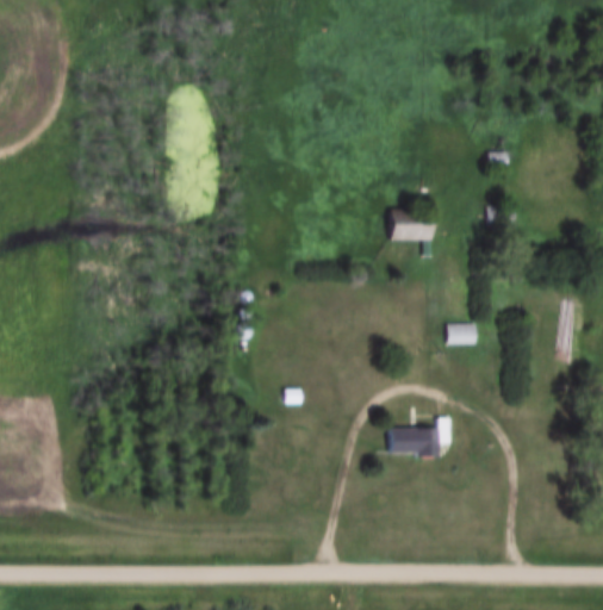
[(508,168),(508,153),(489,153),(489,168),(508,168)]
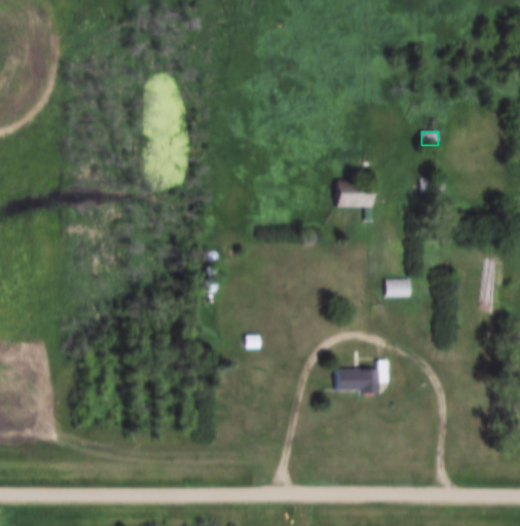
[(446,177),(421,177),(421,195),(446,195),(446,177)]
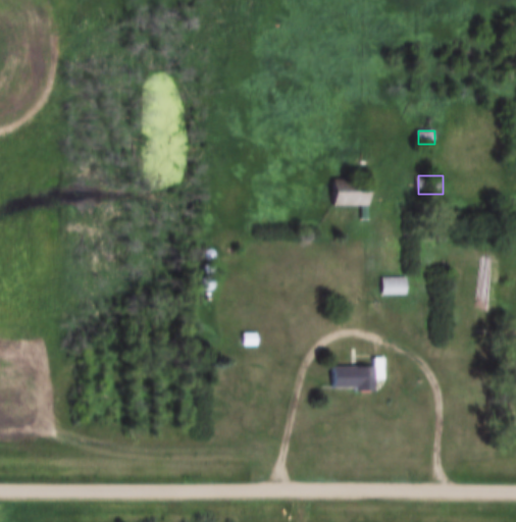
[(369,206),(369,179),(333,179),(333,206),(369,206)]
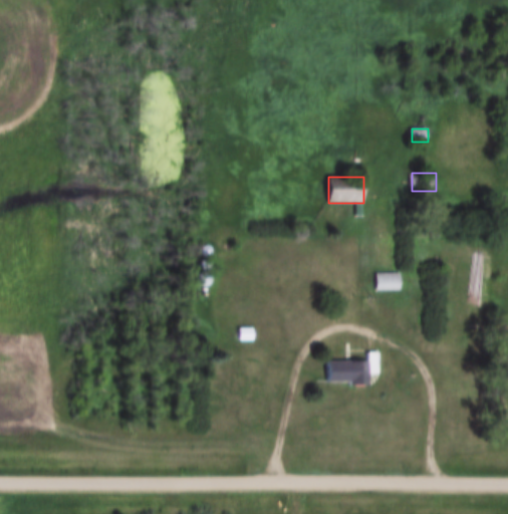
[(377,289),(403,289),(403,272),(377,272),(377,289)]
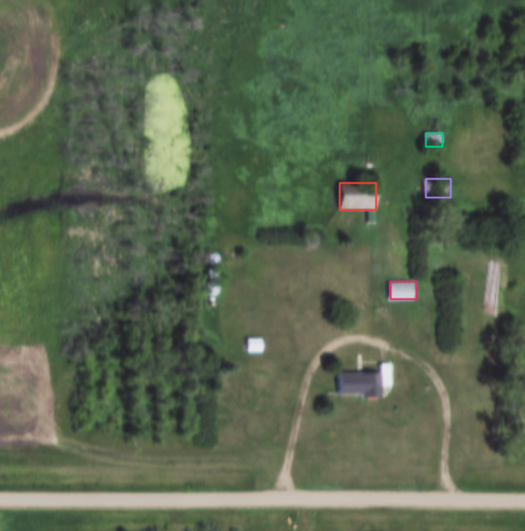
[(392,385),(392,363),(382,363),(382,372),(339,372),(339,397),(383,397),(383,385),(392,385)]
